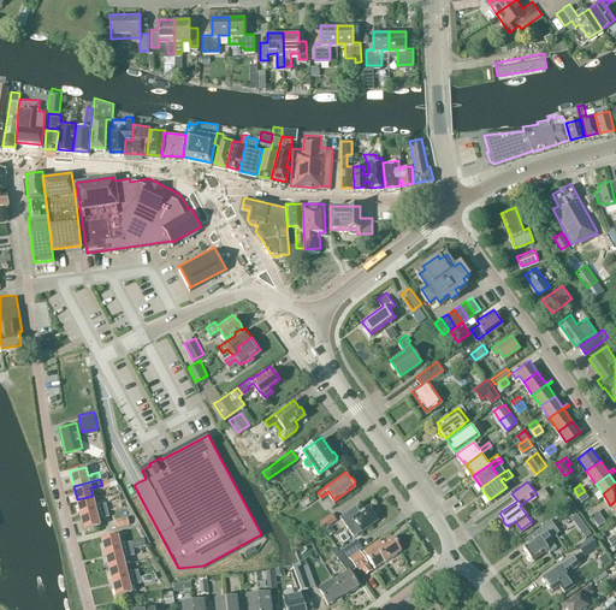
[(302,504),(309,499),(306,492),(297,498),(302,504)]
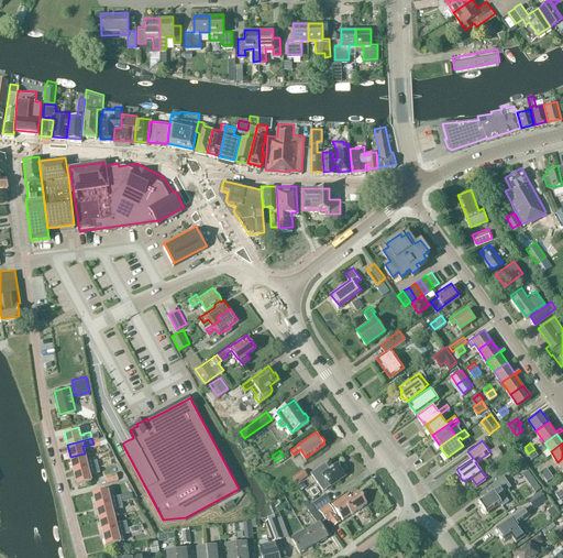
[(74,469),(98,463),(97,458),(89,459),(90,460),(87,460),(85,453),(70,457),(74,469)]
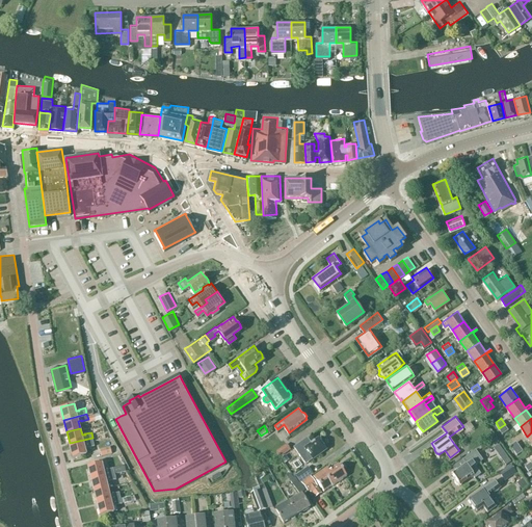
[(311,440),(307,435),(293,444),(306,460),(326,446),(325,445),(326,444),(322,440),(321,440),(318,436),(311,441),(311,440)]
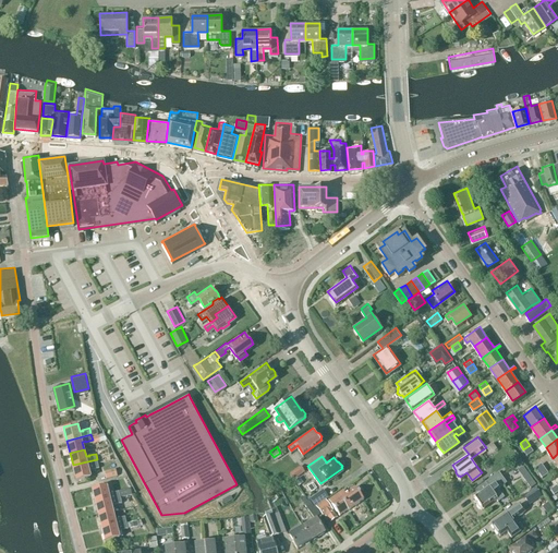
[(97,459),(73,465),(76,478),(91,475),(88,467),(92,466),(92,467),(98,465),(97,459)]
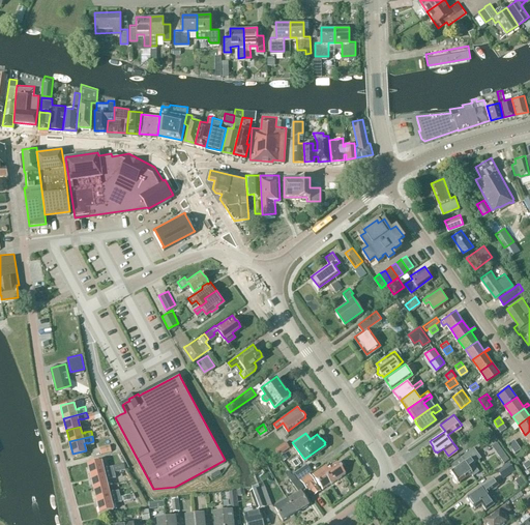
[(278,451),(289,444),(285,439),(274,446),(278,451)]
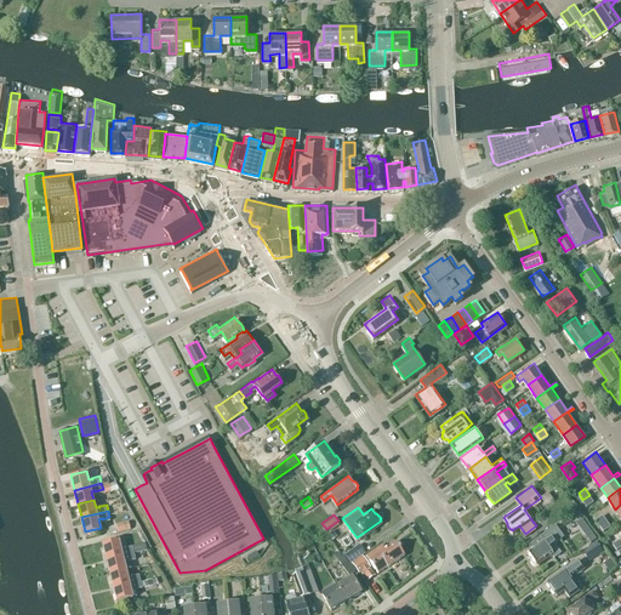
[(596,535),(582,514),(576,519),(579,524),(590,539),(596,535)]
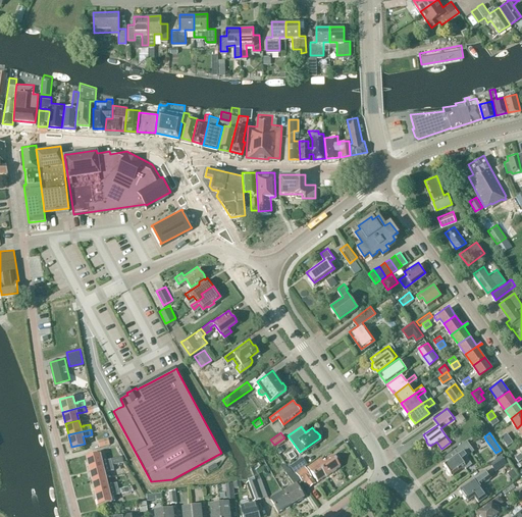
[(509,434),(503,438),(507,444),(512,440),(509,434)]
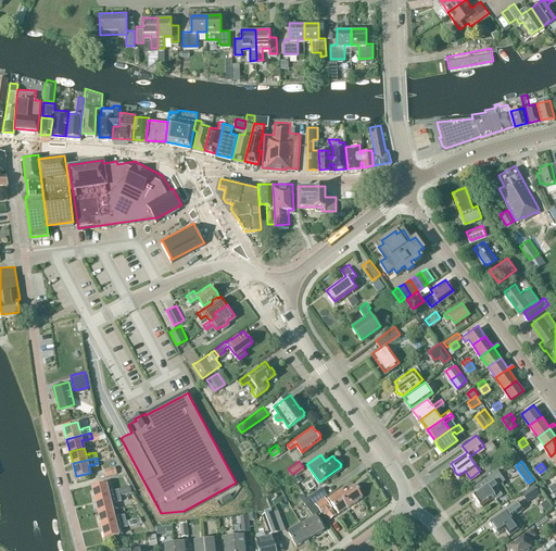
[(105,474),(116,471),(114,464),(103,467),(105,474)]
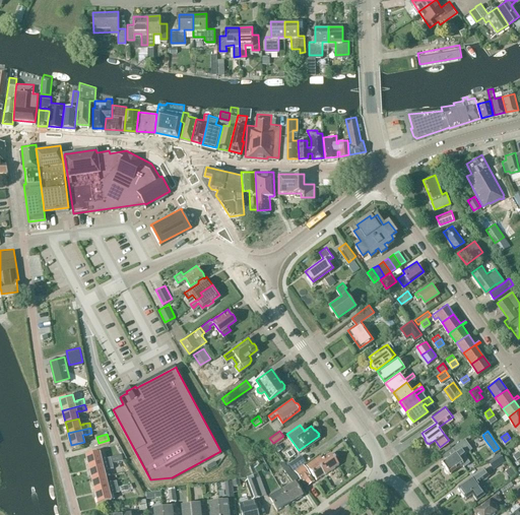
[(463,464),(469,460),(464,452),(471,447),(464,438),(453,446),(456,450),(441,461),(445,465),(444,468),(446,470),(448,470),(449,471),(462,462),(463,464)]
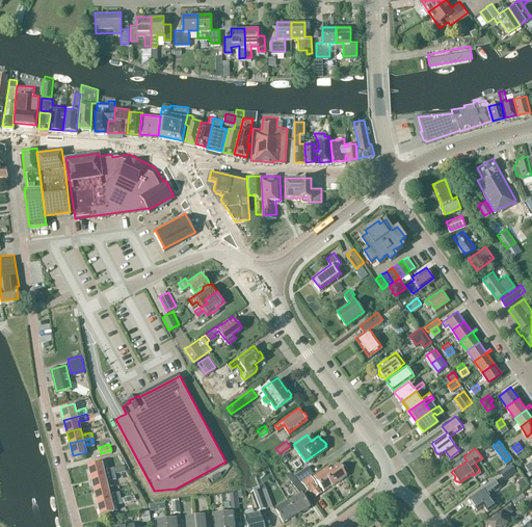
[(504,478),(516,469),(510,460),(499,470),(504,478)]
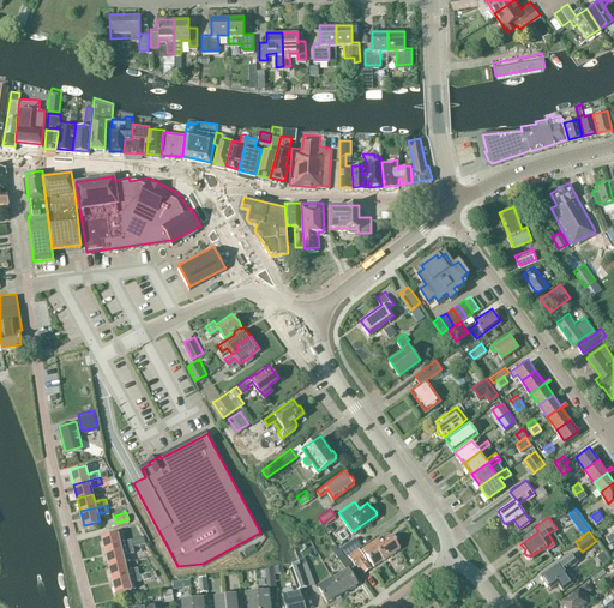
[(106,551),(132,543),(131,536),(122,539),(122,540),(119,541),(118,533),(102,536),(106,551)]
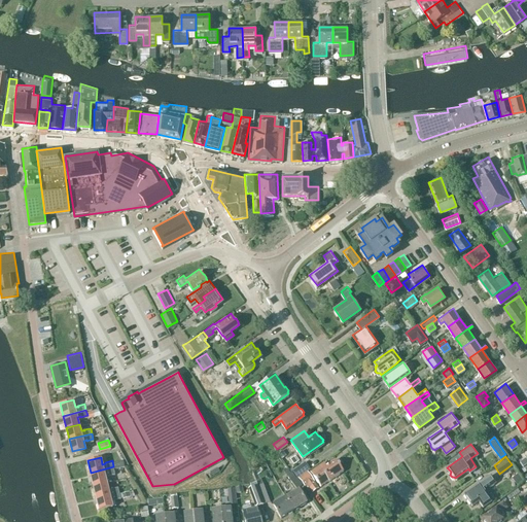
[(123,457),(112,460),(113,466),(125,463),(123,457)]
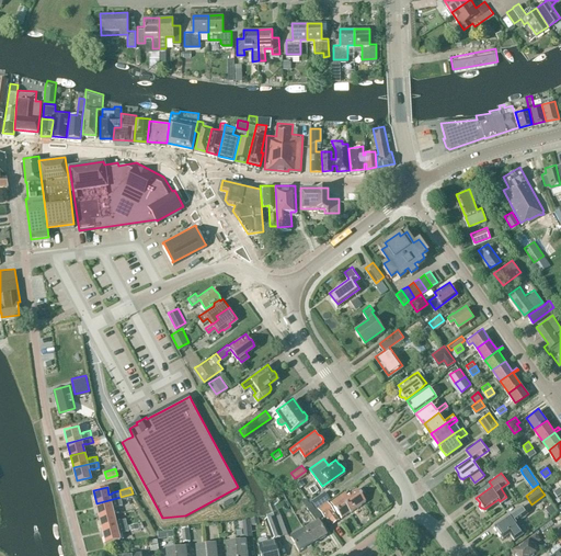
[(365,499),(357,487),(347,494),(345,489),(330,500),(341,515),(350,509),(351,510),(365,499)]
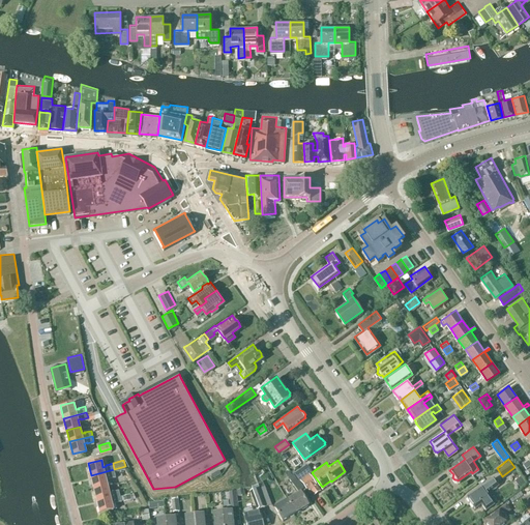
[(298,477),(311,469),(307,464),(305,462),(293,471),(294,473),(298,477)]
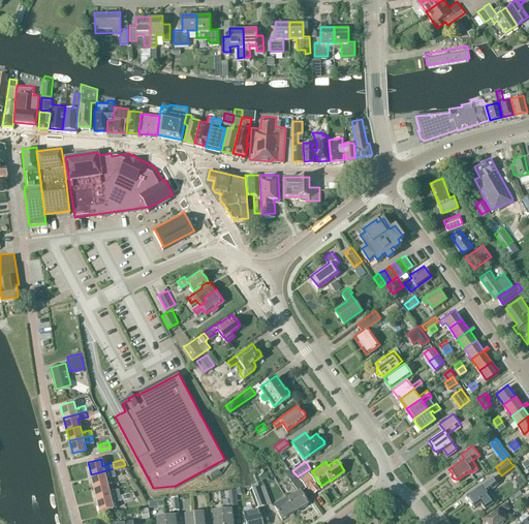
[(94,486),(107,483),(105,475),(109,474),(109,475),(115,473),(114,468),(91,474),(94,486)]
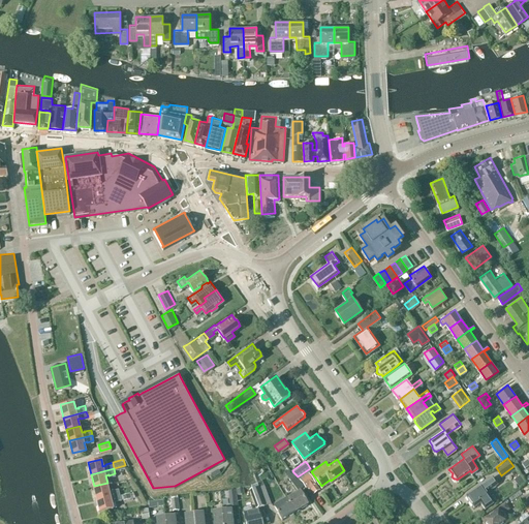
[(311,488),(317,483),(309,470),(300,476),(304,484),(306,487),(309,485),(311,488)]
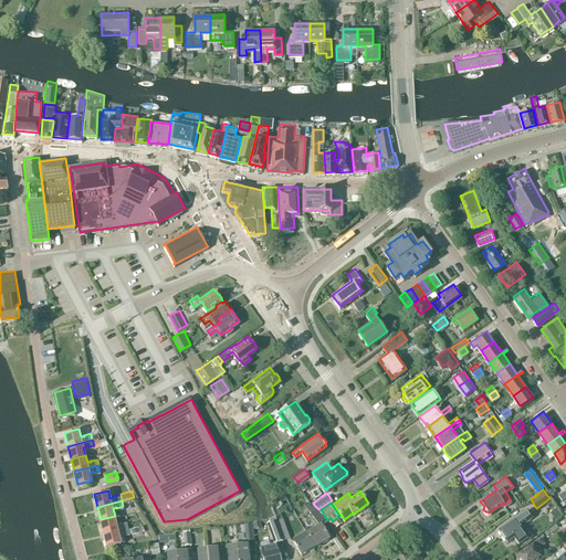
[(318,510),(313,504),(308,507),(318,521),(325,517),(320,509),(318,510)]
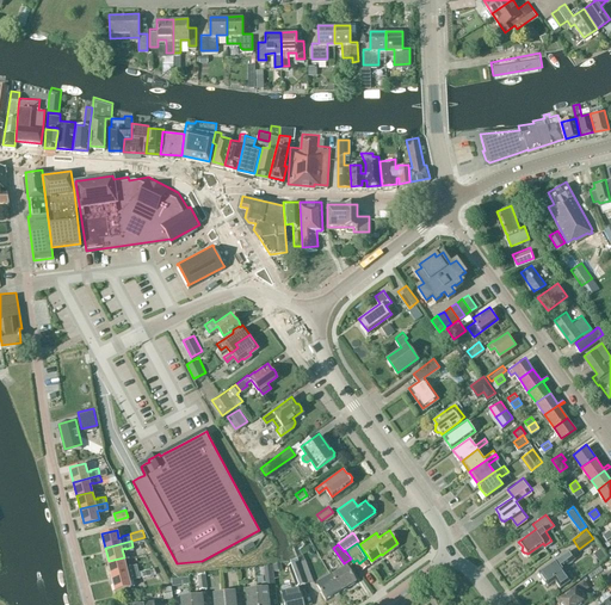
[(569,579),(560,565),(574,555),(569,548),(538,570),(548,582),(555,578),(560,585),(569,579)]
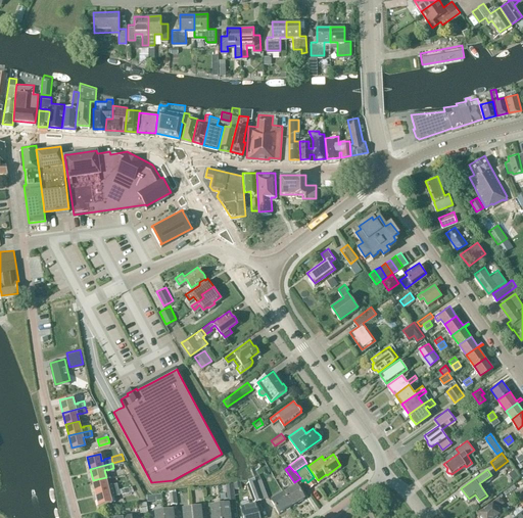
[(96,492),(119,487),(116,481),(110,482),(110,483),(107,484),(106,477),(93,480),(96,492)]
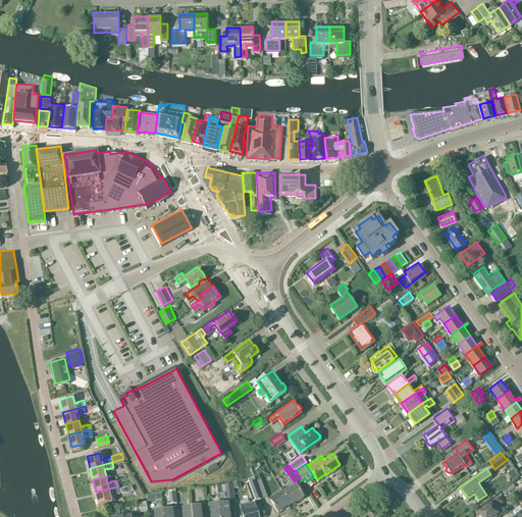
[(255,481),(261,496),(267,494),(261,476),(254,478),(256,481),(255,481)]
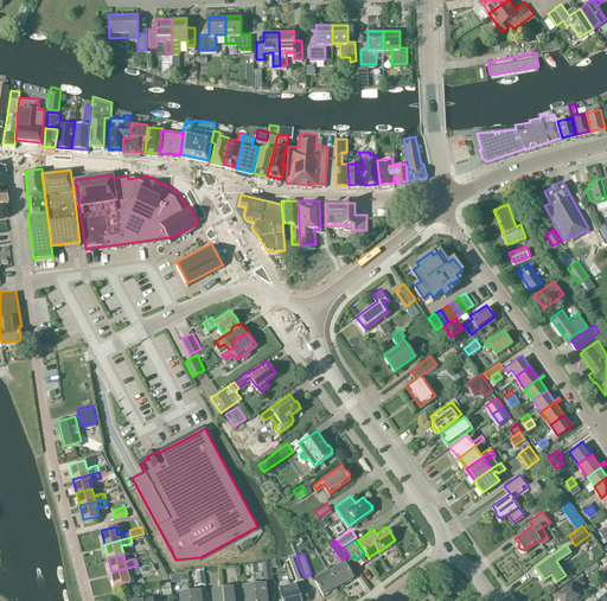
[(294,580),(304,576),(296,560),(288,563),(294,580)]
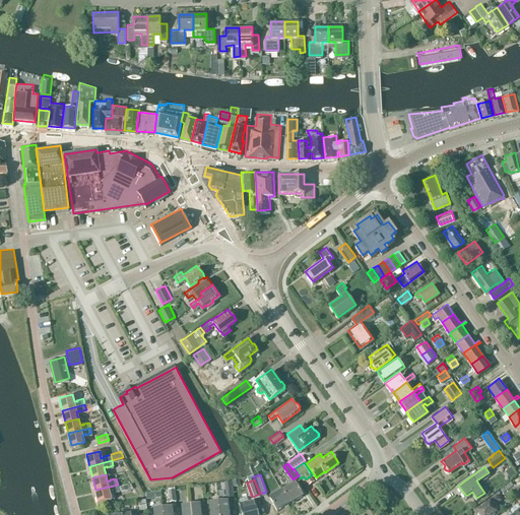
[(282,489),(289,501),(303,494),(296,480),(282,489)]
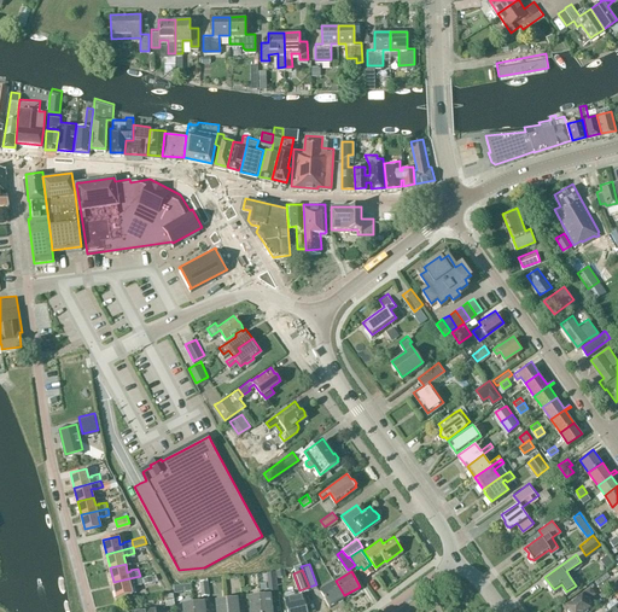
[(140,576),(114,582),(116,595),(132,592),(129,583),(133,582),(134,583),(141,582),(140,576)]
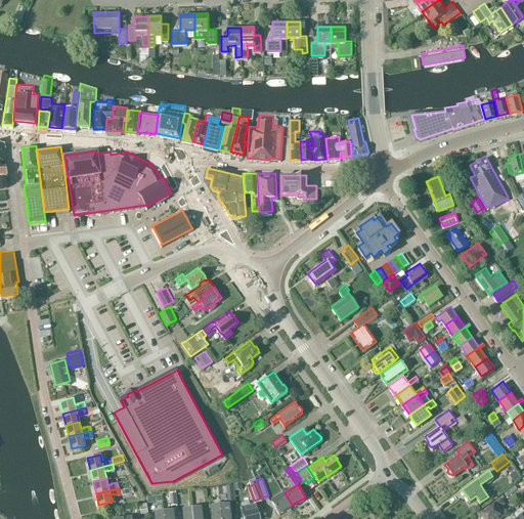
[(278,512),(292,505),(285,492),(271,500),(278,512)]
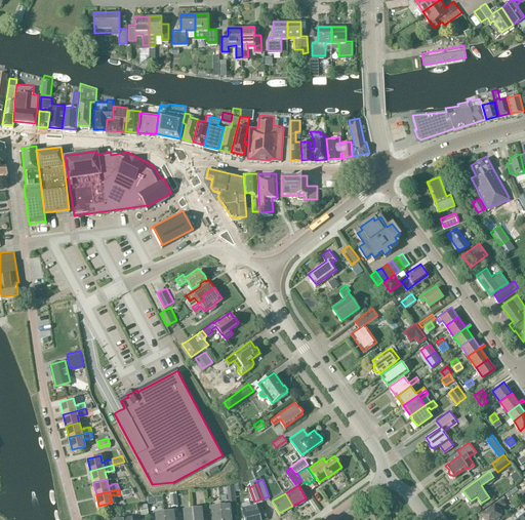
[(496,519),(502,516),(497,507),(505,502),(500,496),(488,506),(489,507),(479,514),(483,518),(482,519),(496,519)]
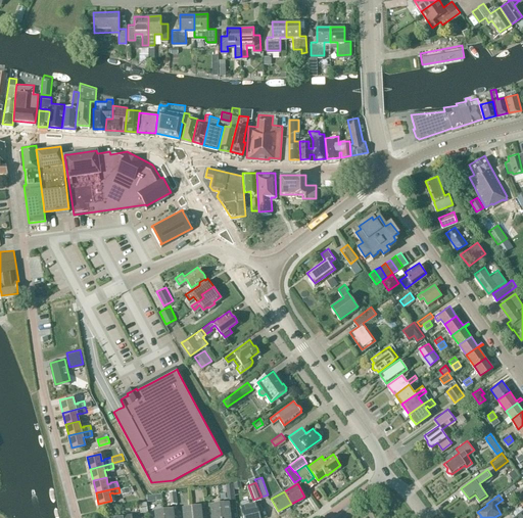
[(220,503),(221,517),(230,517),(229,502),(220,503)]
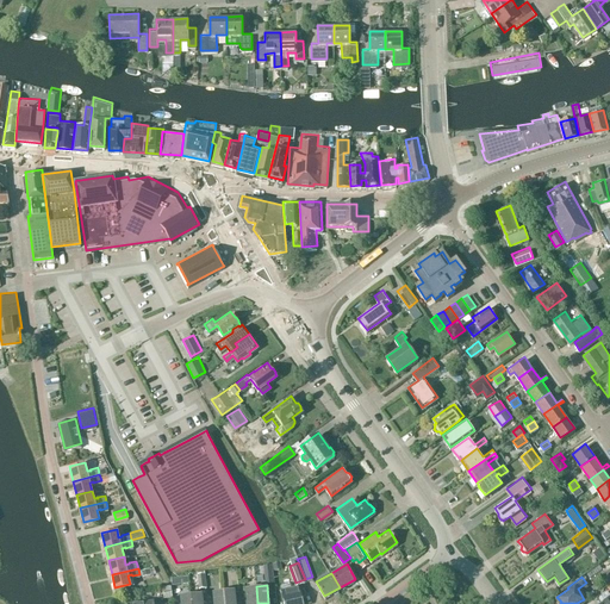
[(299,591),(297,585),(285,587),(287,595),(282,595),(285,603),(303,603),(300,591),(299,591)]
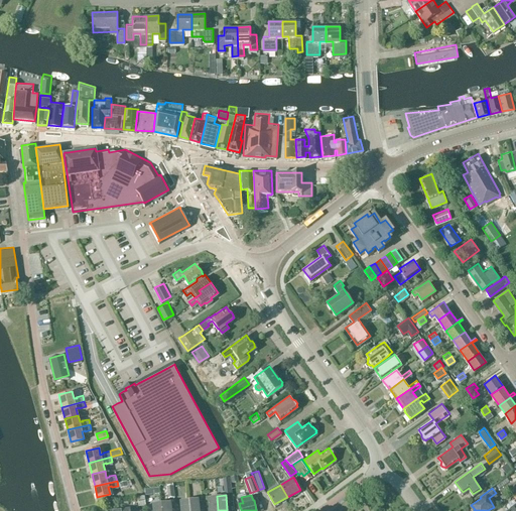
[(209,510),(218,510),(217,496),(208,497),(209,510)]
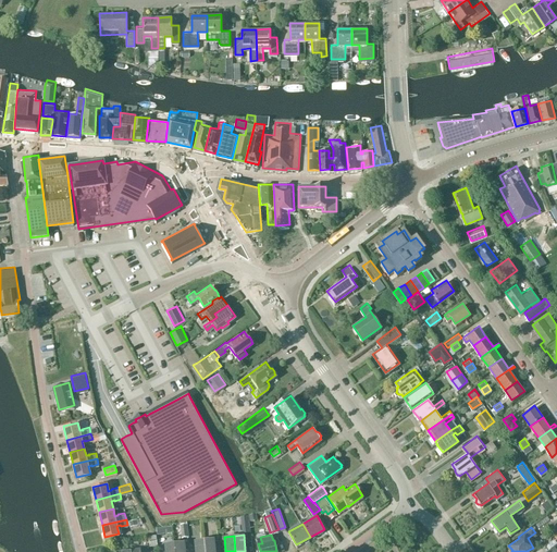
[(205,539),(205,551),(214,551),(213,538),(205,539)]
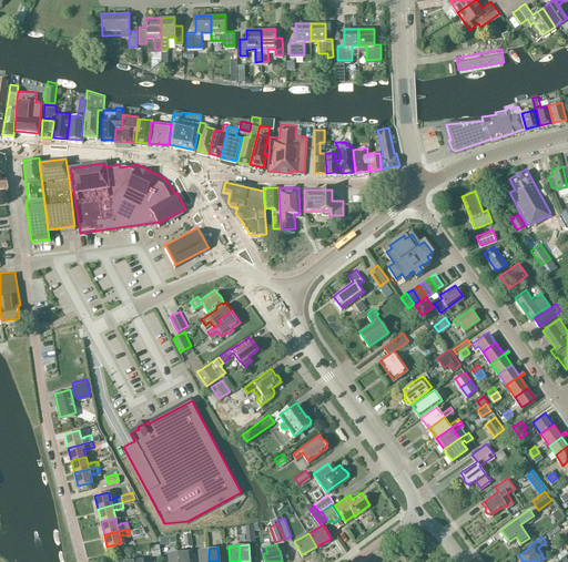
[(200,561),(209,561),(209,549),(199,550),(200,561)]
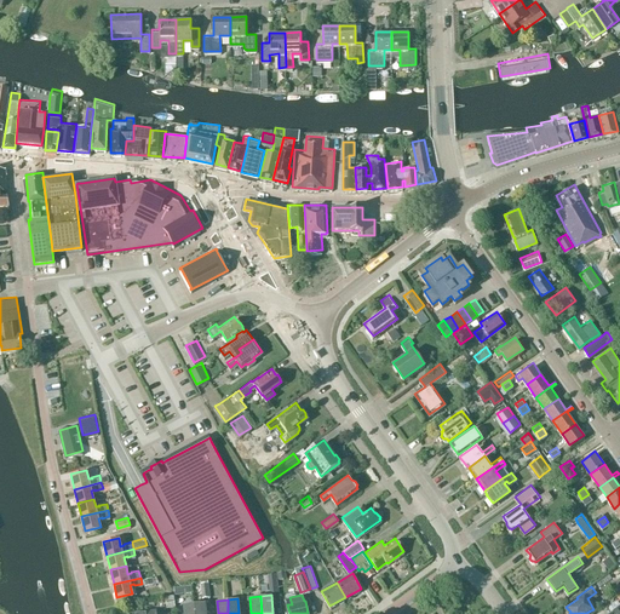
[(194,603),(195,613),(205,613),(205,602),(194,603)]
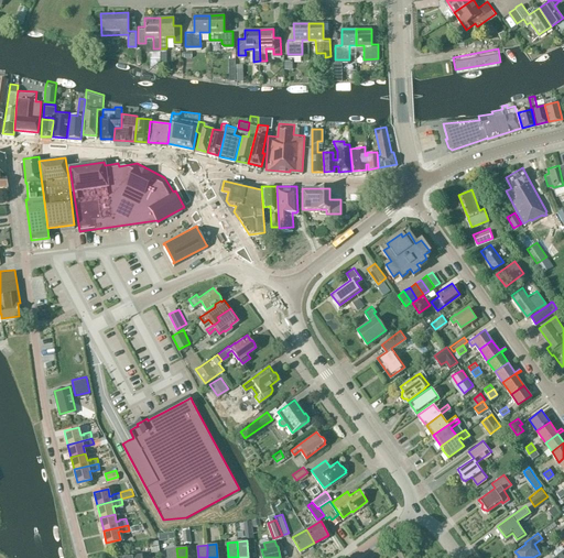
[(167,557),(177,557),(176,548),(167,549),(167,557)]
